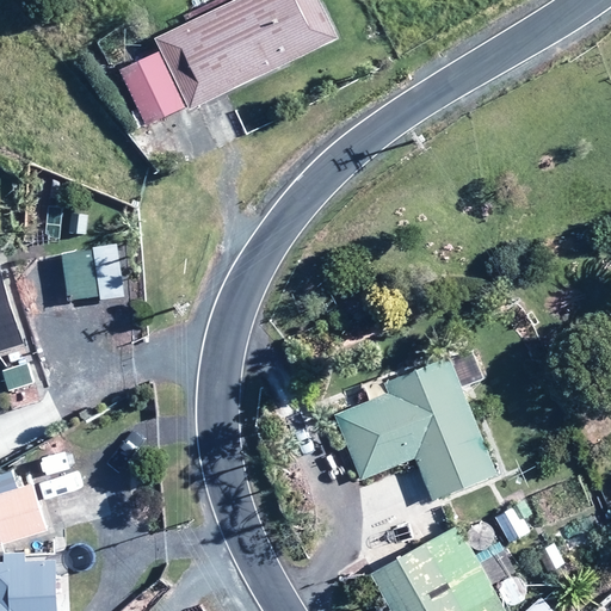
[(160,49),(189,109),(335,37),(318,0),(227,0),(153,36),(160,49)]
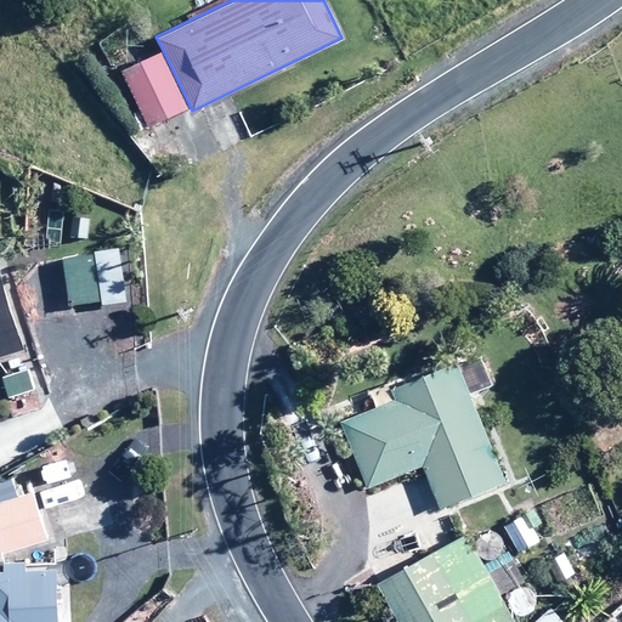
[(146,125),(187,105),(160,49),(119,68),(146,125)]
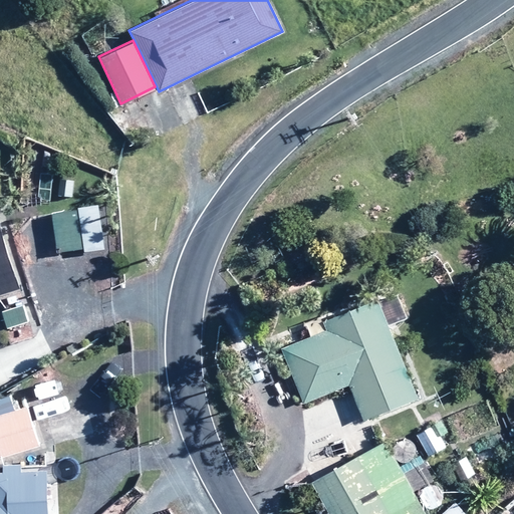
[(98,205),(50,210),(55,250),(102,244),(98,205)]
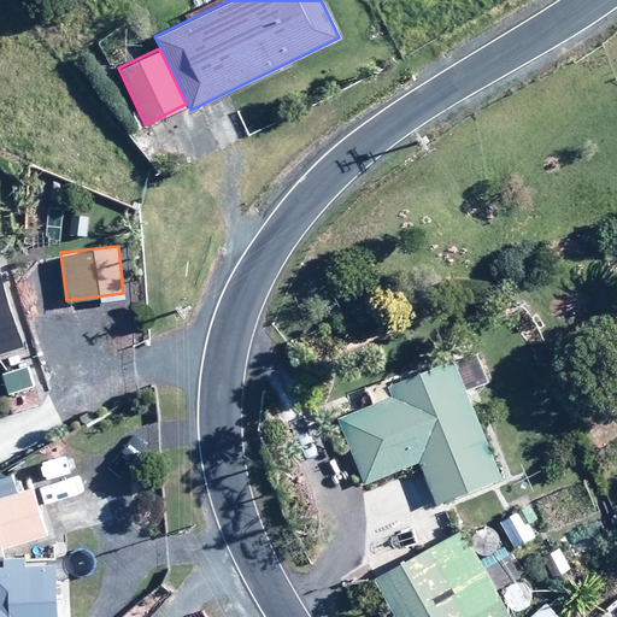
[(0,351),(22,345),(0,272),(0,351)]
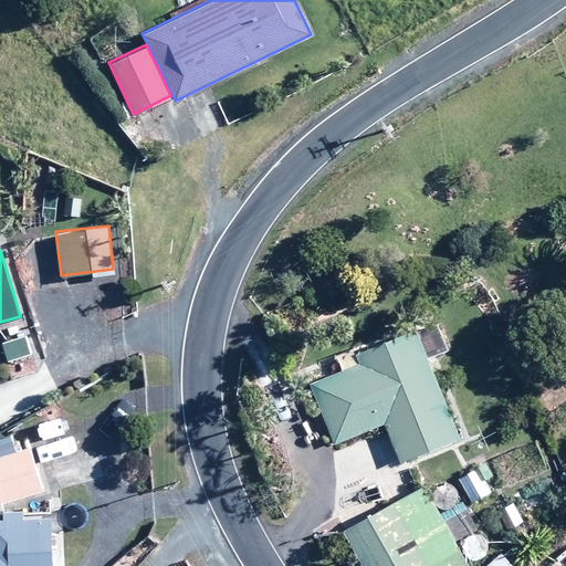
[(355,350),(359,362),(308,381),(333,441),(383,421),(398,460),(458,436),(413,327),(355,350)]
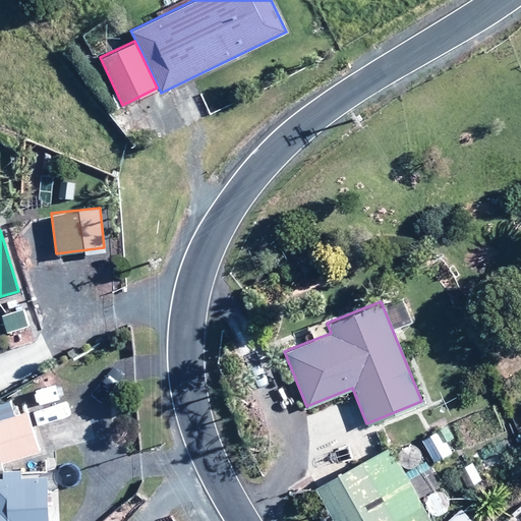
[(21,305),(1,311),(7,328),(27,322),(21,305)]
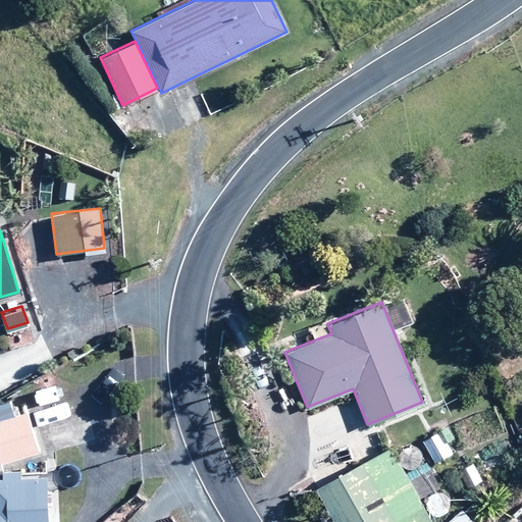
[(27,412),(0,419),(0,462),(39,451),(27,412)]
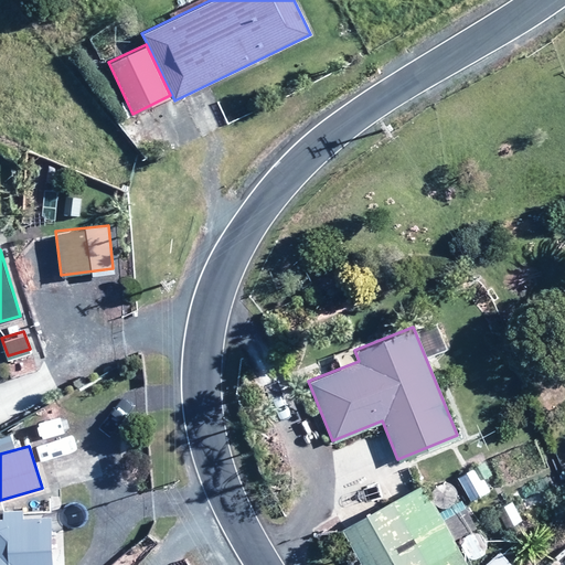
[(483,478),(490,475),(483,462),(457,477),(470,501),(490,490),(483,478)]
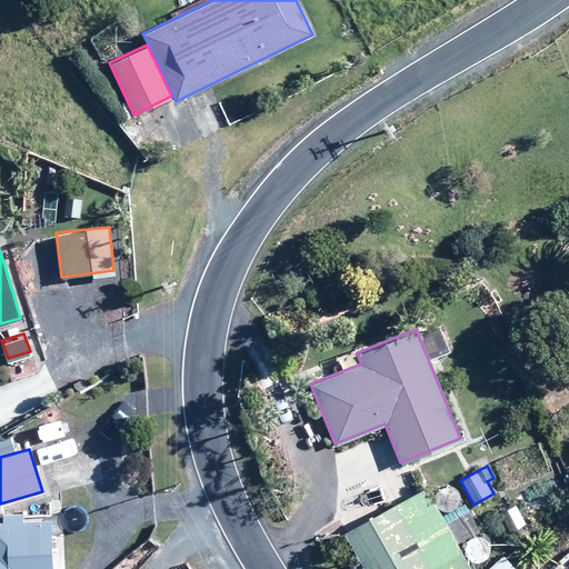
[(470,568),(456,543),(480,530),(465,502),(440,516),(425,488),(345,532),(363,568),(470,568)]
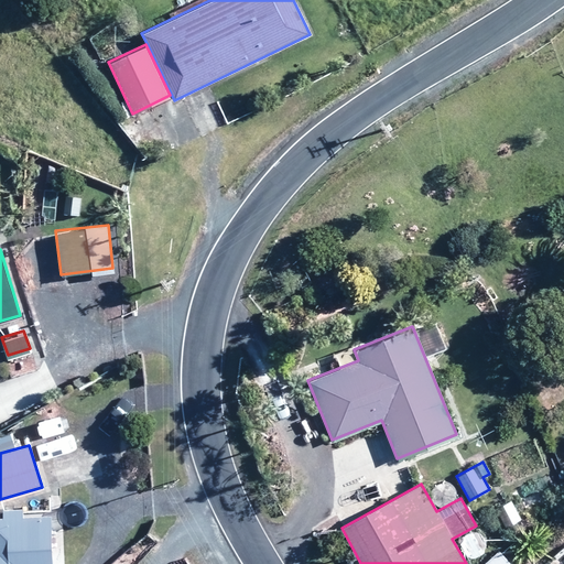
[(520,516),(510,495),(492,503),(503,523),(520,516)]
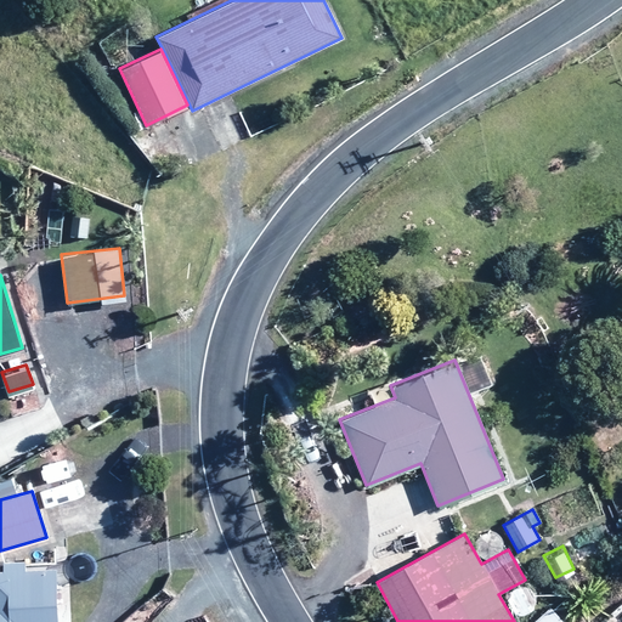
[(0,621),(57,621),(56,567),(24,569),(24,560),(4,560),(4,569),(0,567),(0,621)]
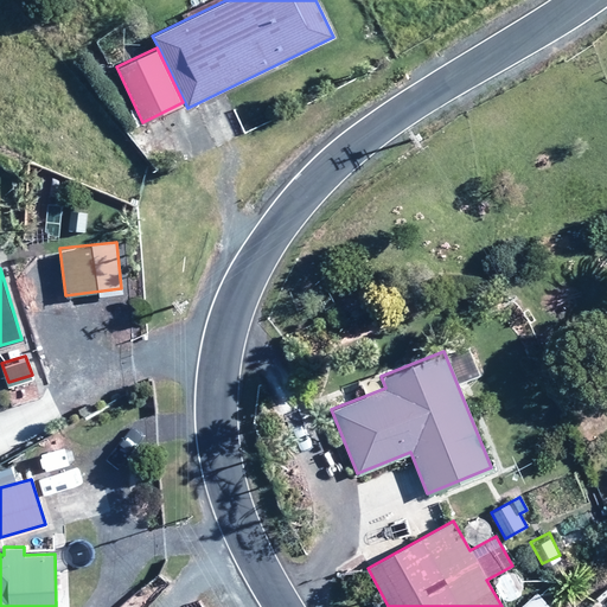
[(606,606),(606,588),(585,606),(606,606)]
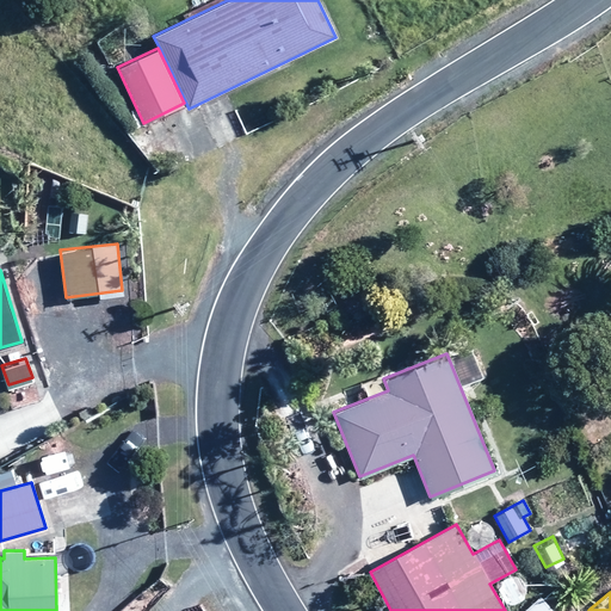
All buildings are outlined.
